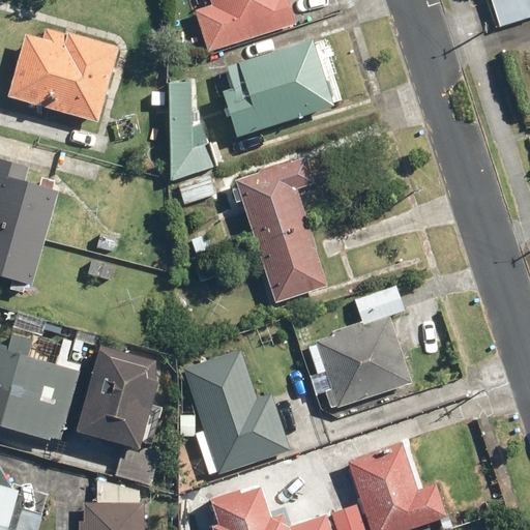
[(209,0),(211,6),(193,11),(206,53),(294,26),(286,0),(209,0)]
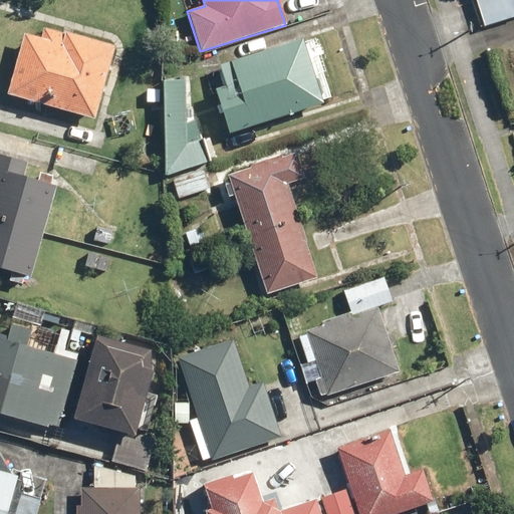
[(513,0),(478,0),(486,25),(513,16),(513,0)]
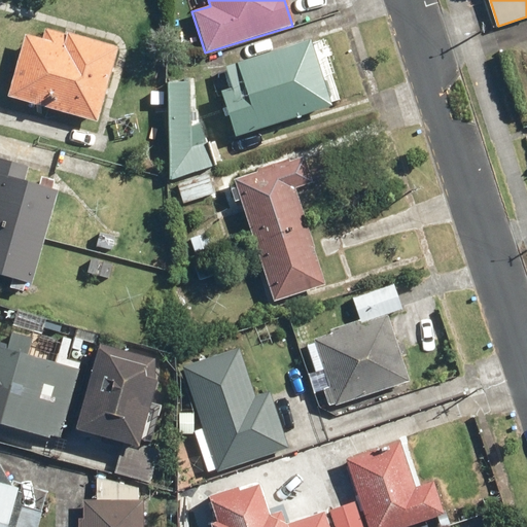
[(42,39),(24,35),(6,99),(97,123),(117,48),(44,29),(42,39)]
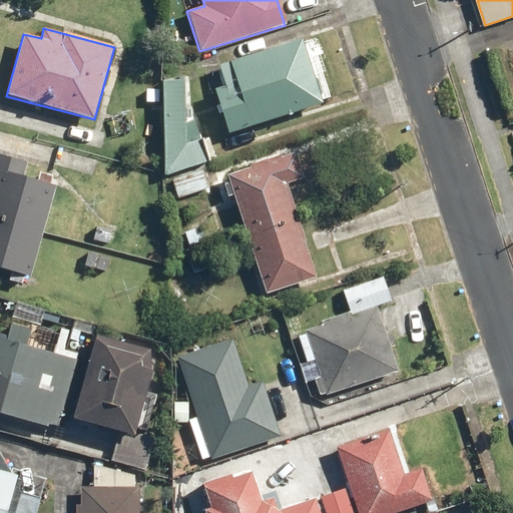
[(302,40),(218,66),(224,86),(214,90),(227,133),(322,103),(302,40)]
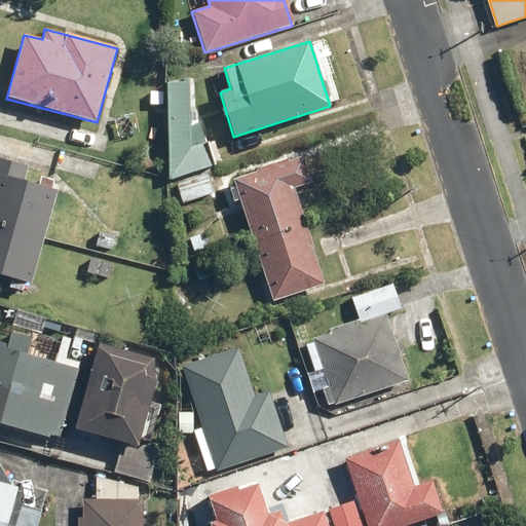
[(187,83),(167,84),(168,180),(211,166),(199,126),(188,129),(187,83)]
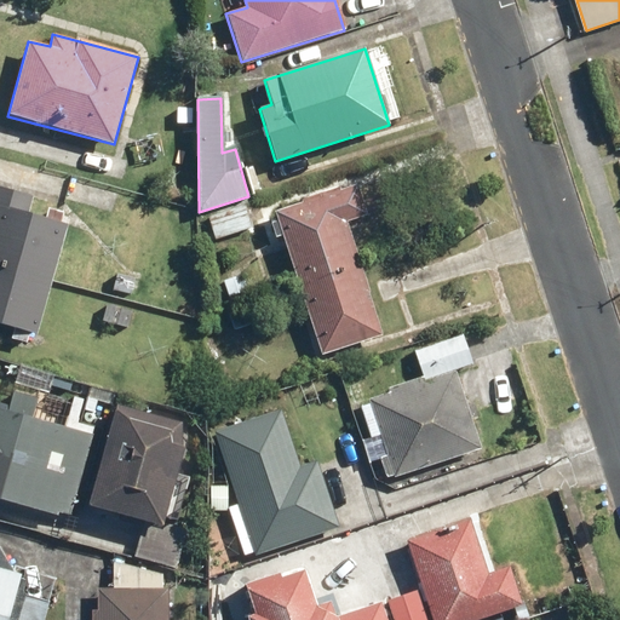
[(357,184),(276,208),(321,354),(382,334),(346,220),(367,214),(357,184)]
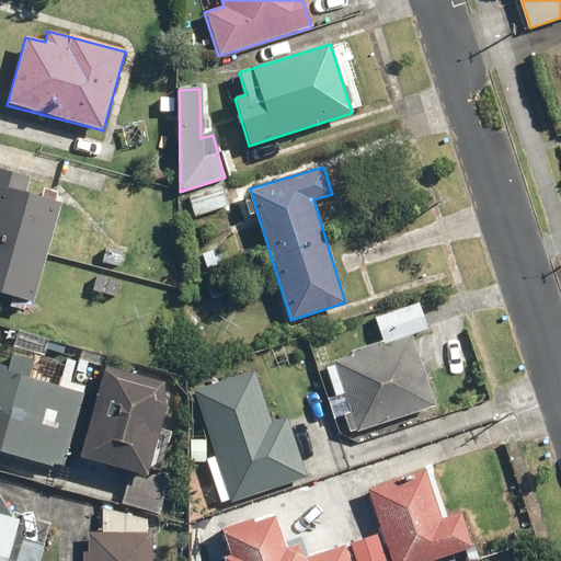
[(0,294),(32,304),(60,204),(23,194),(27,179),(0,171),(0,294)]
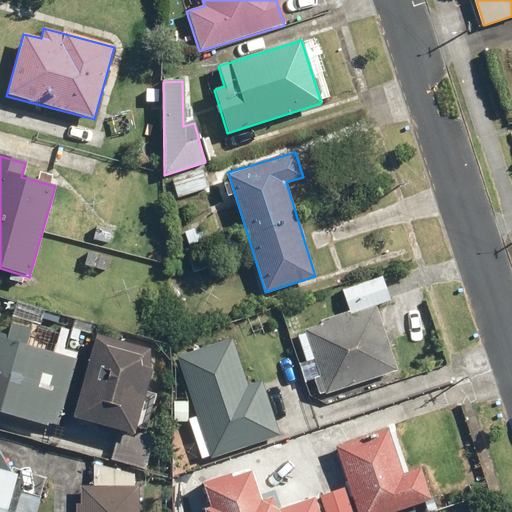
[(202,168),(169,179),(175,198),(209,187),(202,168)]
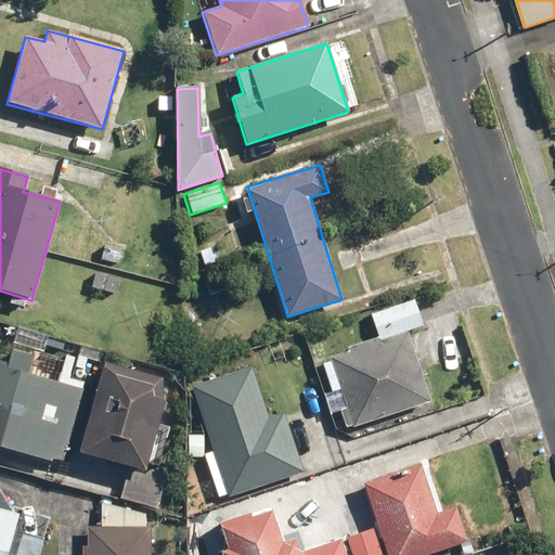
[(119,248),(103,244),(99,259),(116,263),(119,248)]
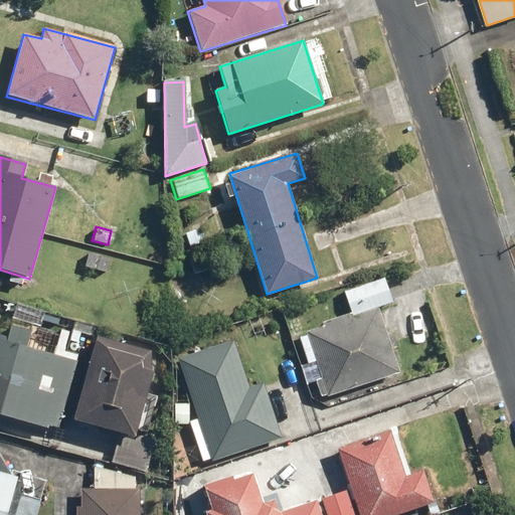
[(200,229),(185,233),(188,246),(204,241),(200,229)]
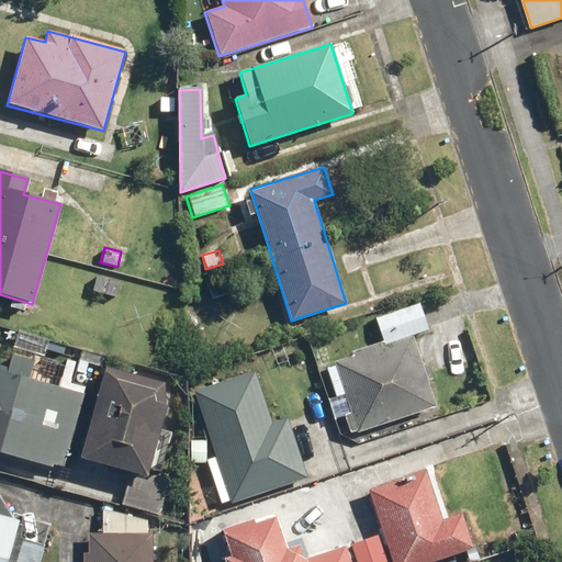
[(120,281),(94,276),(90,292),(115,298),(120,281)]
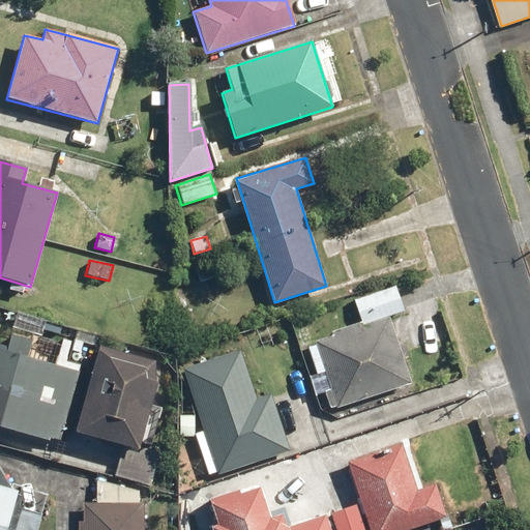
[(212,263),(196,268),(200,282),(216,275),(212,263)]
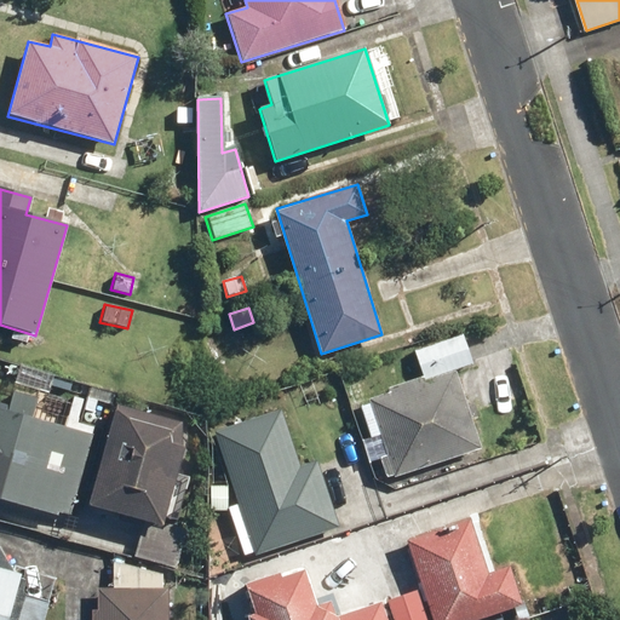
[(390,391),(360,402),(386,480),(482,447),(455,369),(472,363),(463,334),(413,350),(422,375),(388,388),(390,391)]
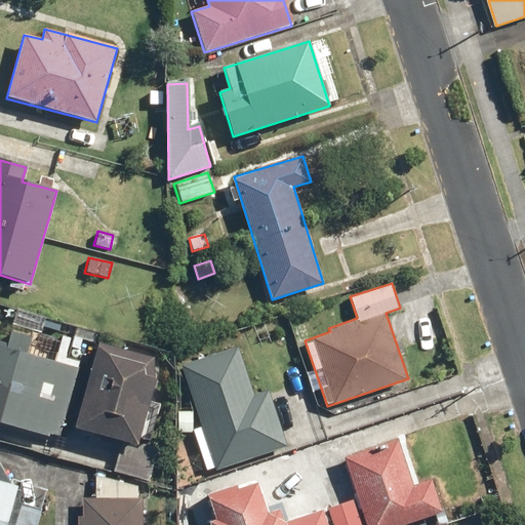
[(6,348),(0,346),(0,422),(57,439),(78,367),(28,353),(32,336),(11,330),(6,348)]
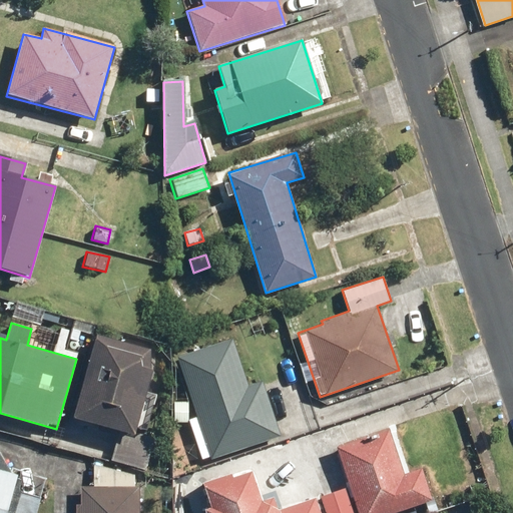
[(149,351),(97,337),(75,414),(133,430),(150,371),(149,351)]
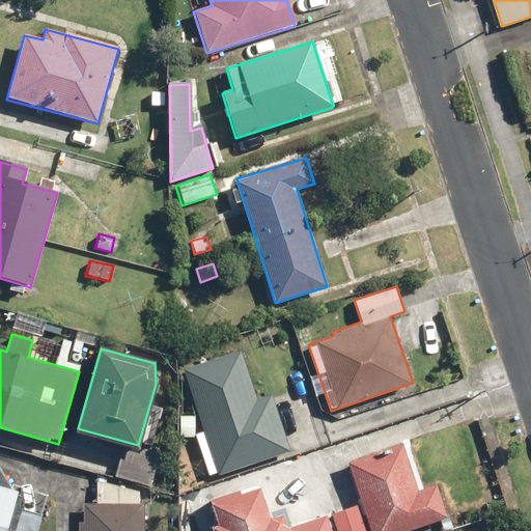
[(241,351),(183,369),(203,431),(195,434),(208,475),(217,472),(218,475),(290,451),(272,394),(256,399),(241,351)]
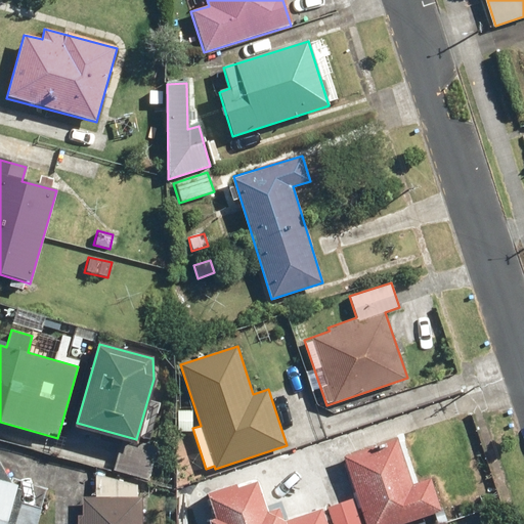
[(191,410),(177,410),(177,432),(191,431),(191,410)]
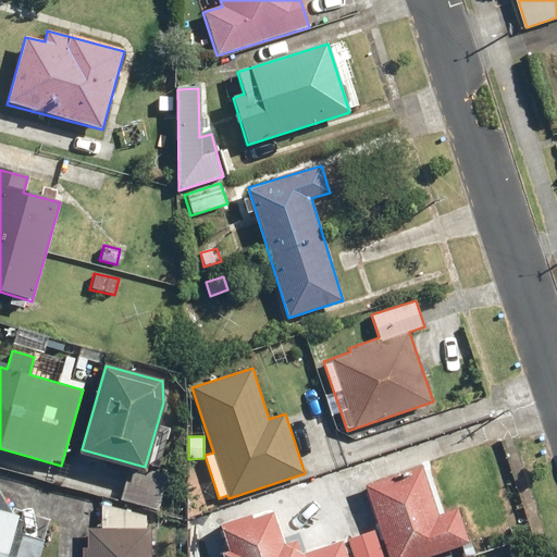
[(421,466),(366,484),(388,556),(425,556),(470,543),(458,508),(436,515),(421,466)]
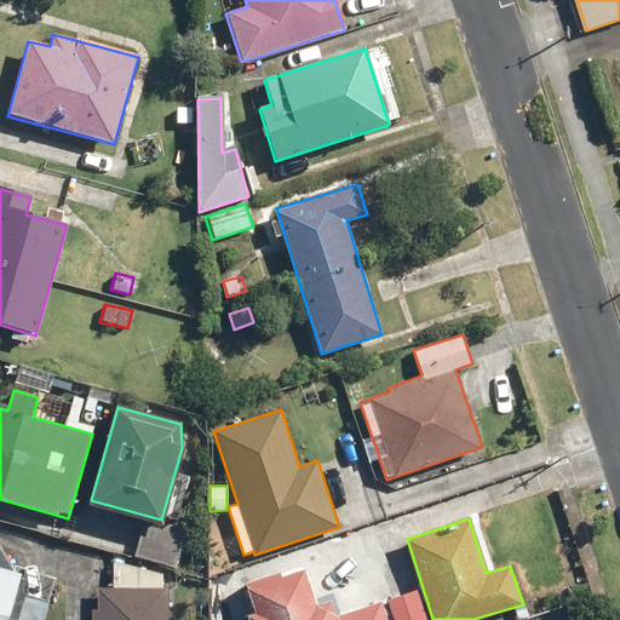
[(90,619),(167,619),(168,587),(162,587),(162,572),(113,561),(113,589),(97,589),(97,609),(90,609),(90,619)]
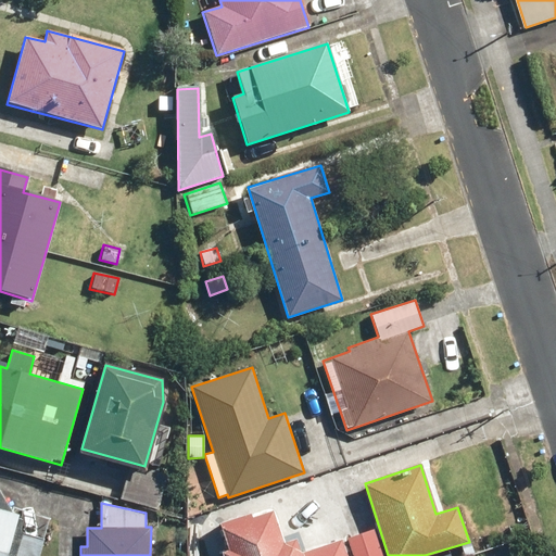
[(0,555),(39,555),(45,539),(23,532),(20,544),(11,542),(19,514),(0,508),(0,555)]
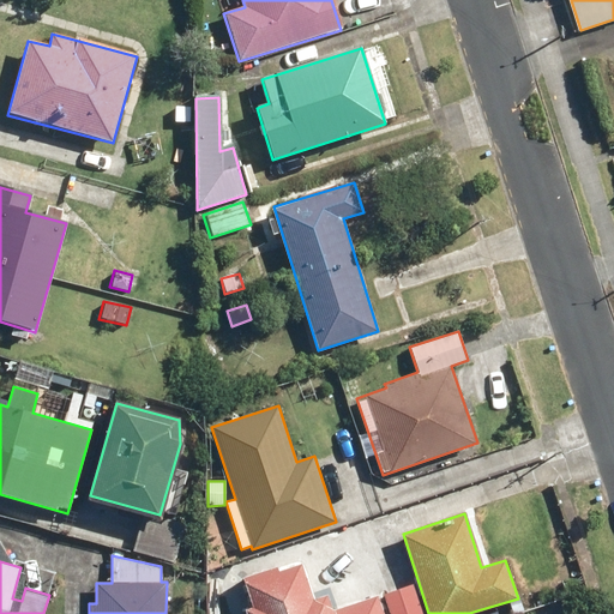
[(384,613),(378,595),(335,611),(329,594),(314,599),(302,564),(281,571),(278,566),(242,578),(252,607),(246,609),(247,613),(384,613)]
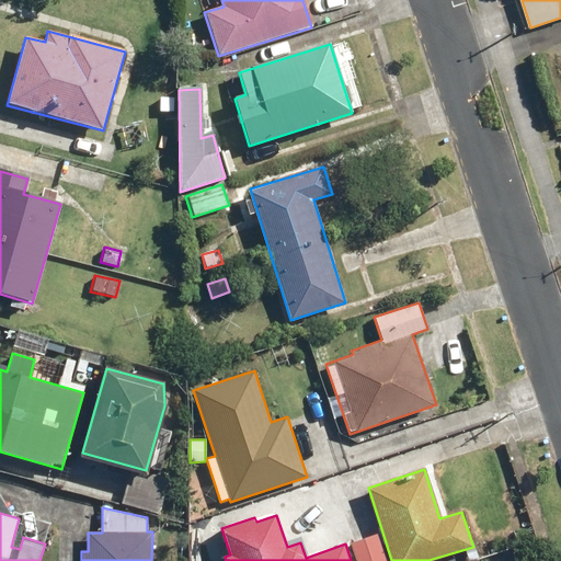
[(386,560),(377,533),(350,542),(355,560),(386,560)]
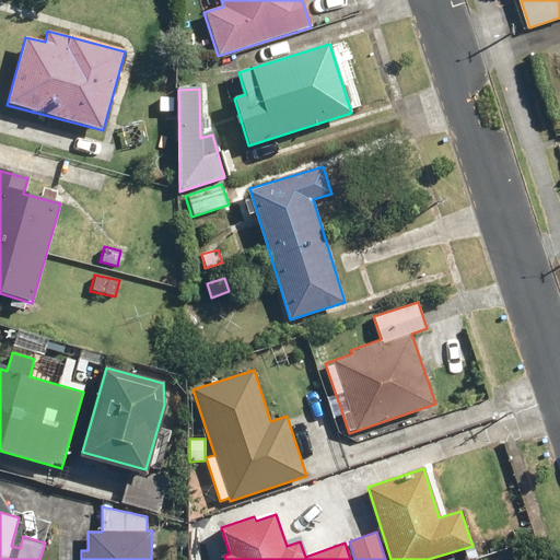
All buildings are outlined.
